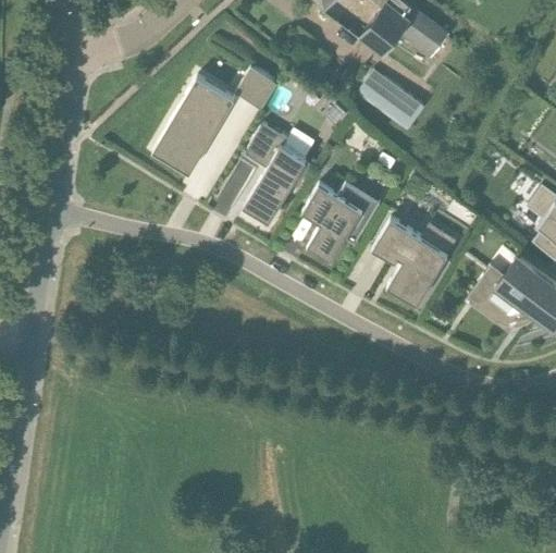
[(371,0),(384,9),(361,39),(383,56),(398,35),(430,59),(444,39),(409,13),(414,9),(400,0),(322,0),(326,5),(332,0),(371,0)]
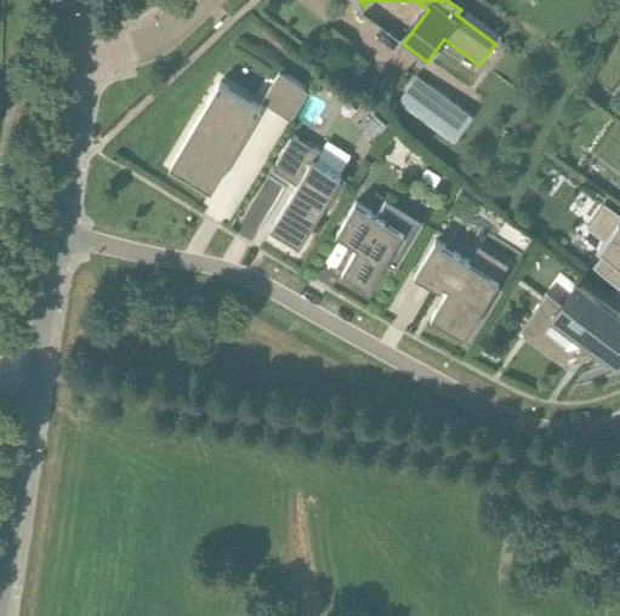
[(369,67),(357,57),(347,69),(359,78),(369,67)]
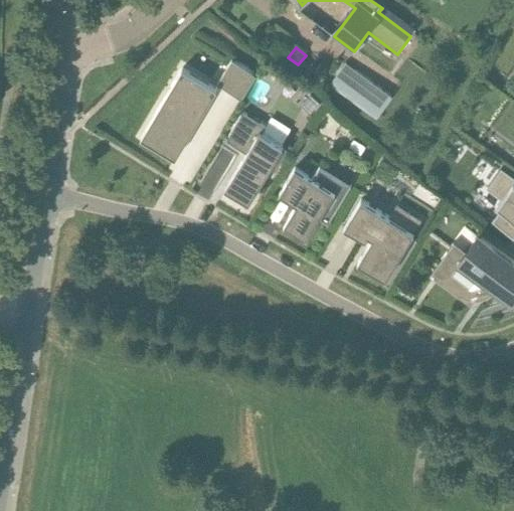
[(242,103),(258,77),(233,63),(218,88),(242,103)]
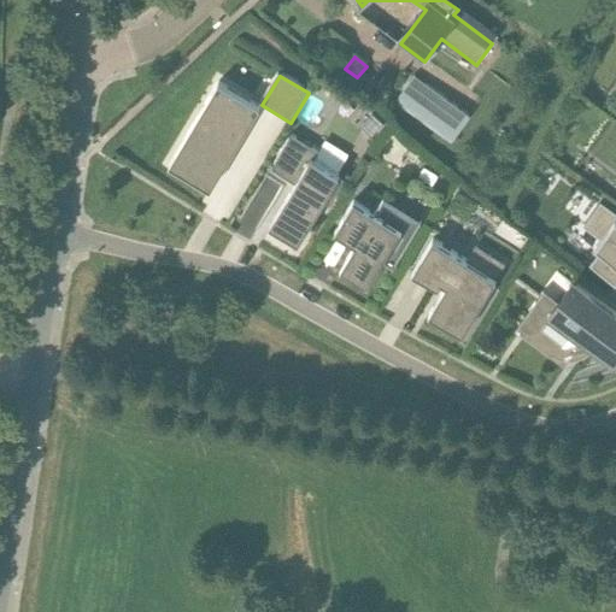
[(453,146),(471,119),(415,80),(397,105),(453,146)]
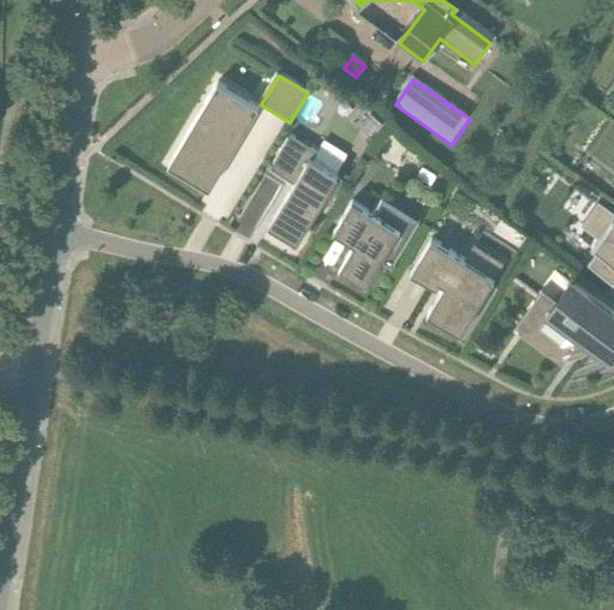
[(261,111),(219,85),(170,168),(212,192),(261,111)]
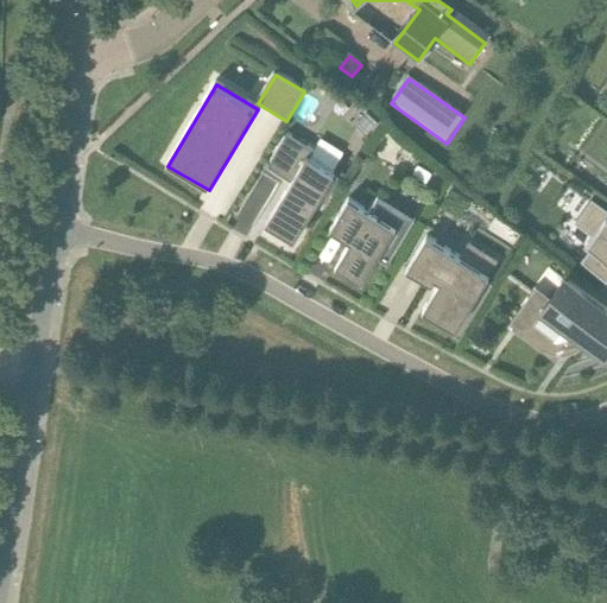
[(327,204),(341,179),(310,160),(315,153),(288,137),(269,169),(292,183),(266,227),(296,243),(321,201),(327,204)]
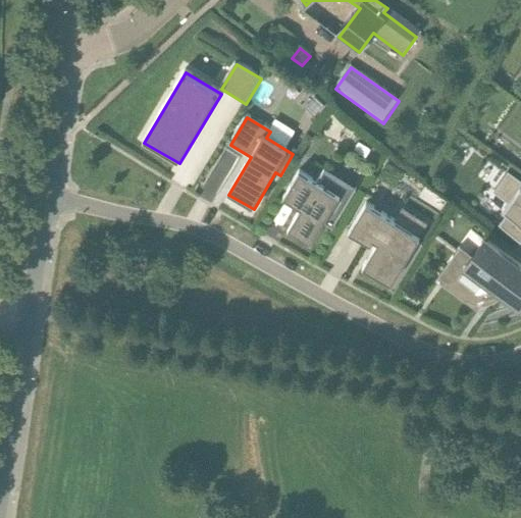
[(483,179),(495,186),(505,169),(493,162),(483,179)]
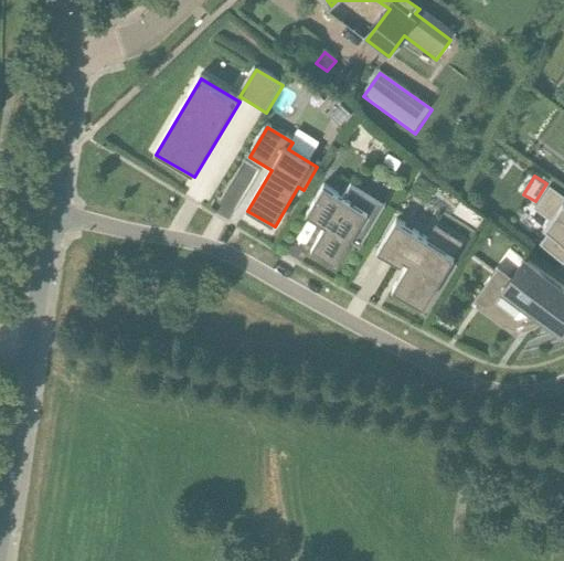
[(312,252),(338,266),(340,263),(352,243),(361,250),(387,207),(352,186),(343,199),(325,188),(307,217),(327,229),(312,252)]
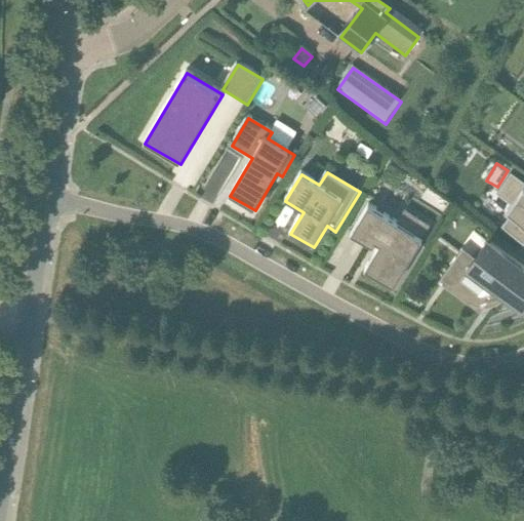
[(513,216),(504,229),(523,243),(523,192),(509,213),(513,216)]
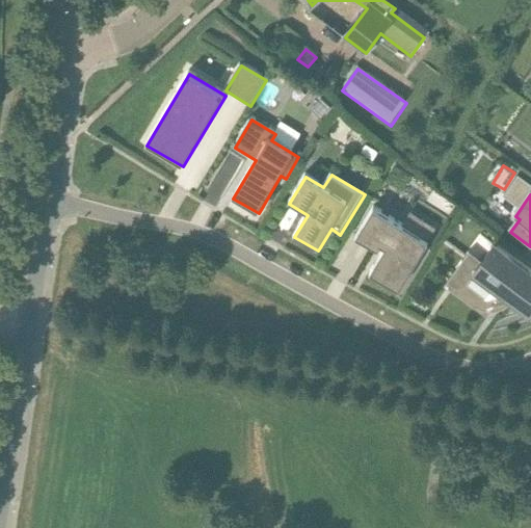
[(428,242),(373,209),(356,239),(378,252),(381,247),(386,249),(370,275),(400,291),(428,242)]
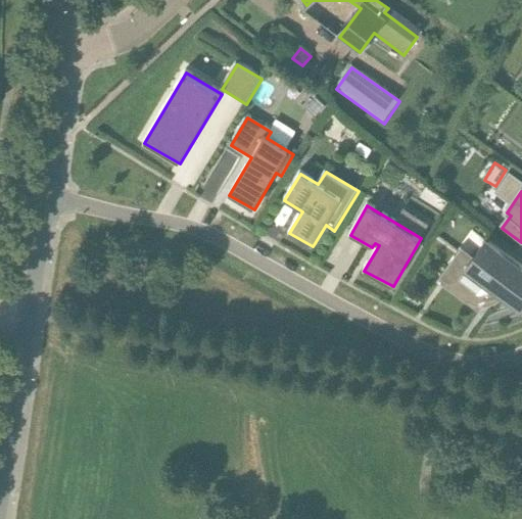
[(520,309),(521,307),(521,268),(487,243),(468,270),(520,309)]
